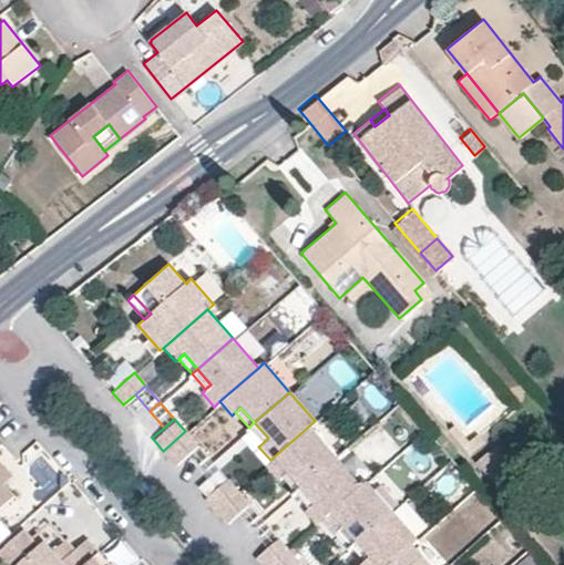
[(268,438),(254,422),(249,428),(263,443),(268,438)]
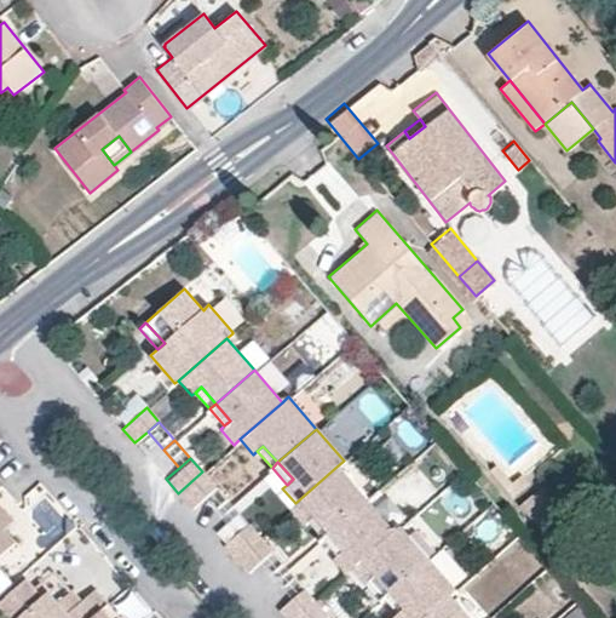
[(366,499),(337,467),(295,503),(288,509),(301,525),(306,521),(312,515),(327,532),(366,499)]
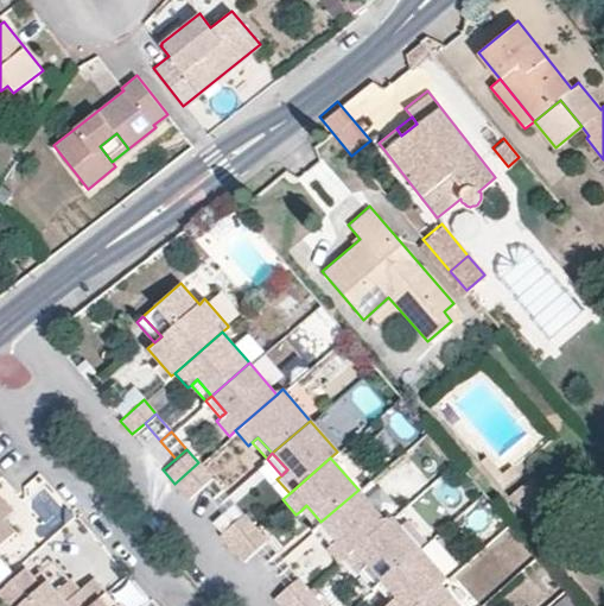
[(210,475),(198,462),(175,484),(186,497),(198,486),(210,475)]
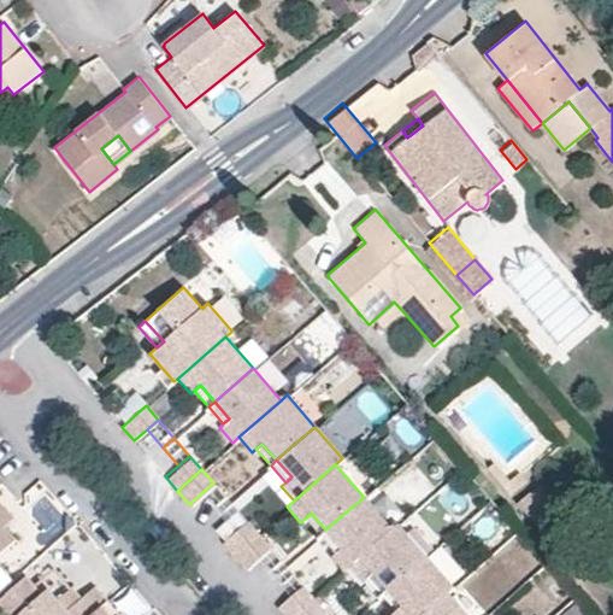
[(229,501),(213,482),(201,493),(217,511),(229,501)]
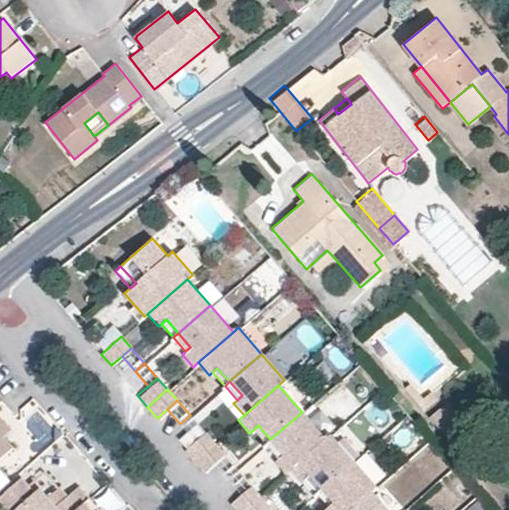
[(467,426),(444,400),(427,415),(450,441),(467,426)]
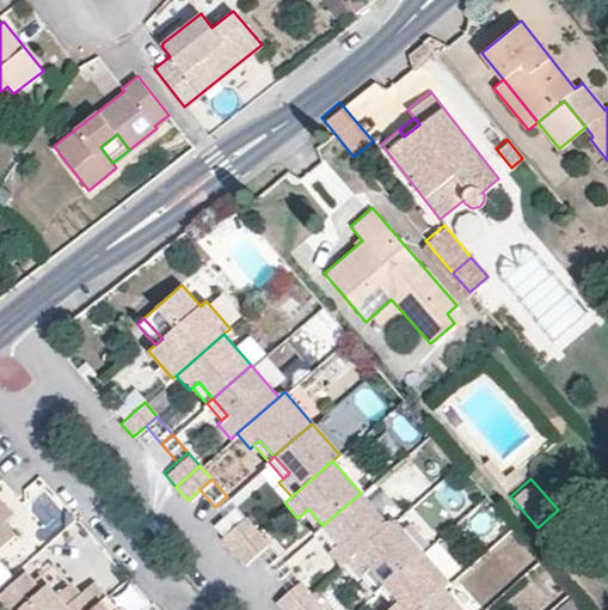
[(388,524),(361,493),(323,525),(337,542),(331,547),(326,550),(339,566),(347,560),(388,524)]
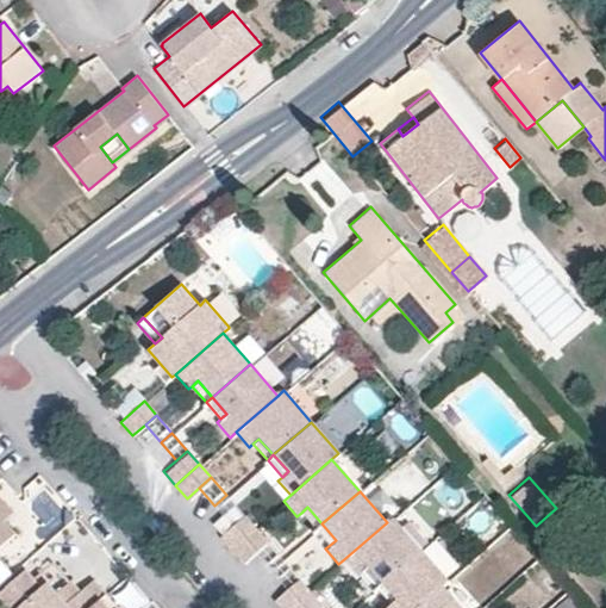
[(242,514),(226,495),(214,506),(231,523),(242,514)]
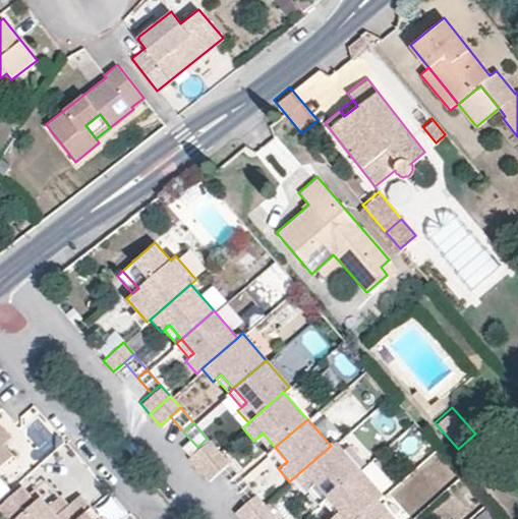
[(2,444),(0,441),(0,431),(3,428),(0,425),(0,464),(12,454),(2,444)]
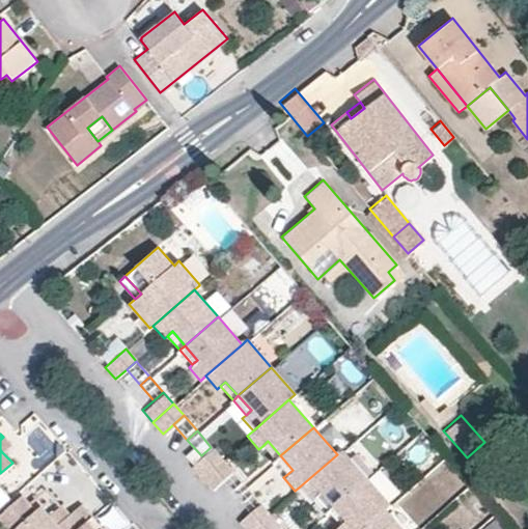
[(3,437),(0,440),(0,449),(2,452),(10,445),(3,437)]
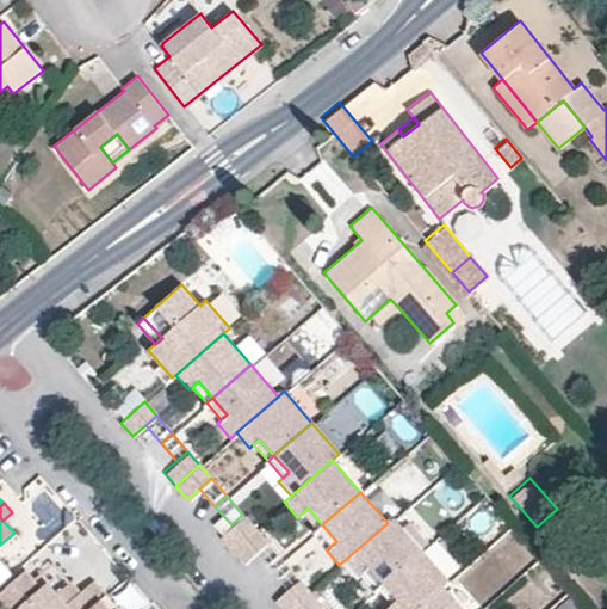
[(322,524),(308,508),(302,514),(316,530),(322,524)]
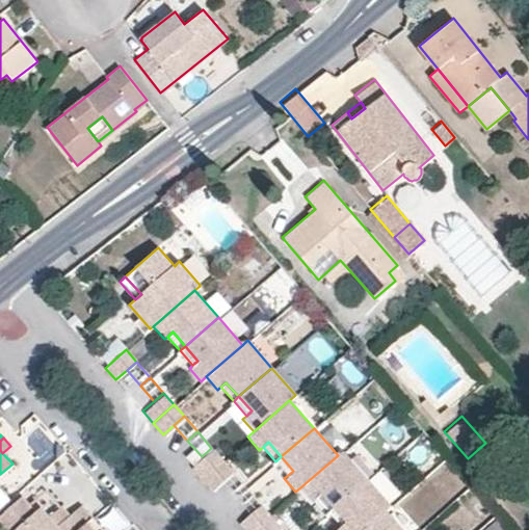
[(221,459),(211,448),(202,456),(190,466),(201,477),(221,459)]
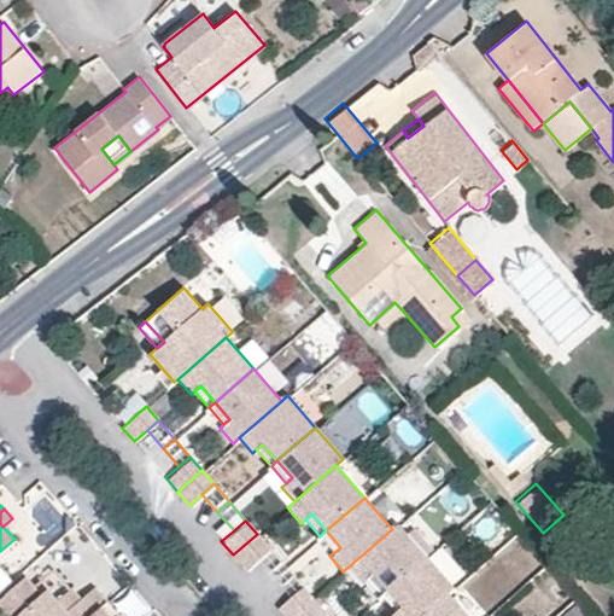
[(426,555),(398,523),(392,529),(350,565),(363,581),(368,576),(374,571),(389,588),(426,555)]
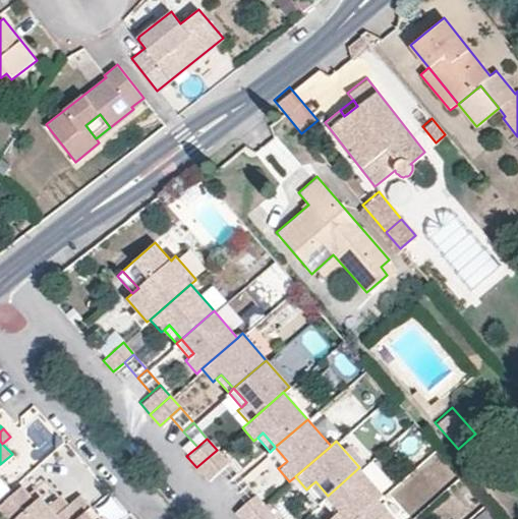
[(287,461),(275,447),(270,452),(282,465),(287,461)]
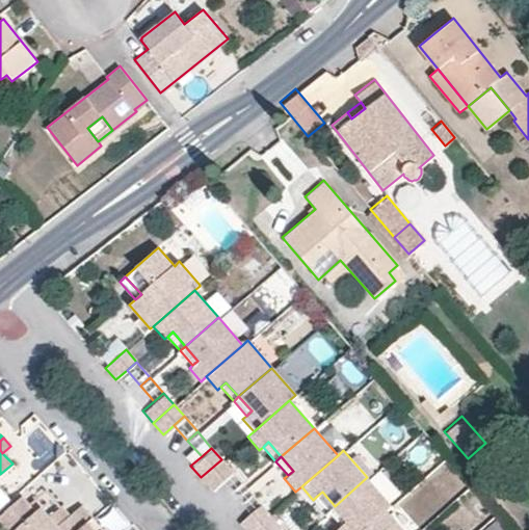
[(232,471),(221,459),(201,477),(211,488),(221,479),(232,471)]
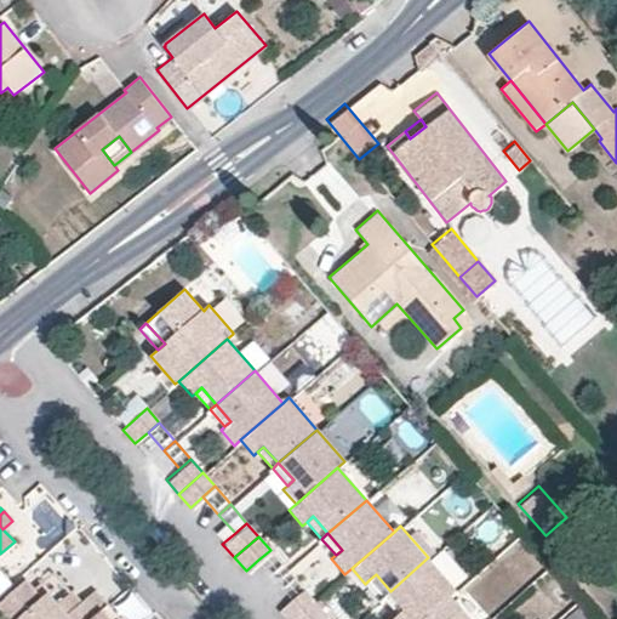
[(286,568),(270,550),(258,560),(274,579),(286,568)]
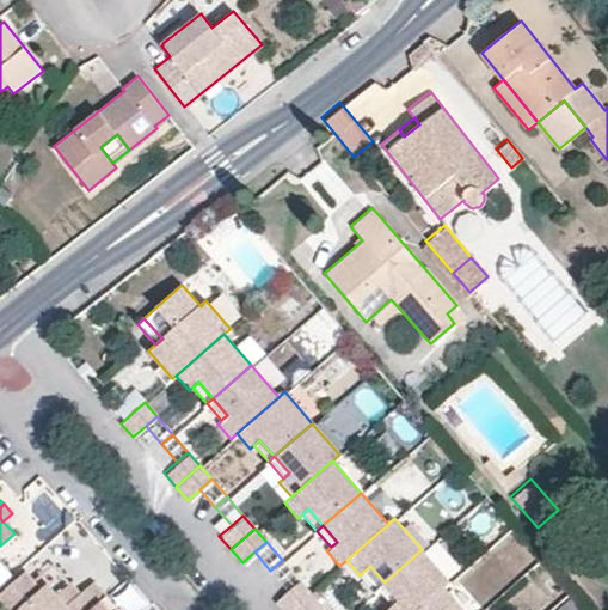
[(450,581),(422,549),(385,583),(399,599),(393,604),(388,608),(391,609),(417,609),(443,586),(450,581)]
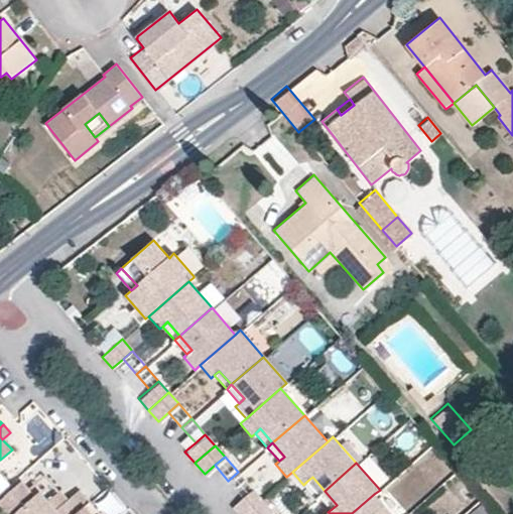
[(252,488),(238,472),(228,481),(242,496),(252,488)]
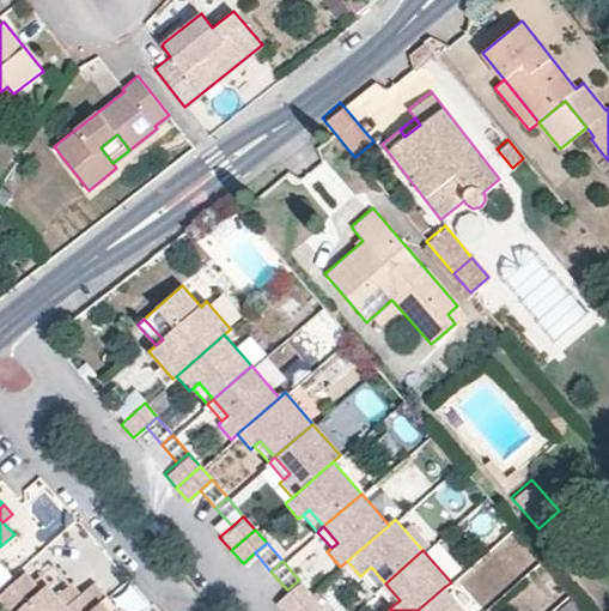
[(385,584),(371,567),(365,572),(379,588),(385,584)]
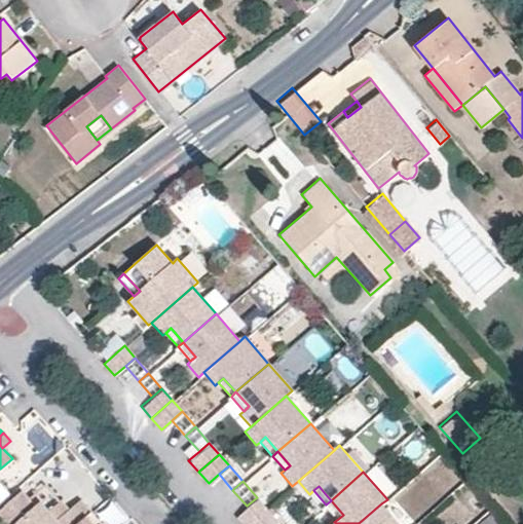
[(47,510),(40,501),(33,508),(19,491),(0,507),(0,513),(5,519),(8,523),(75,523),(85,516),(90,511),(79,497),(68,509),(63,512),(54,503),(47,510)]
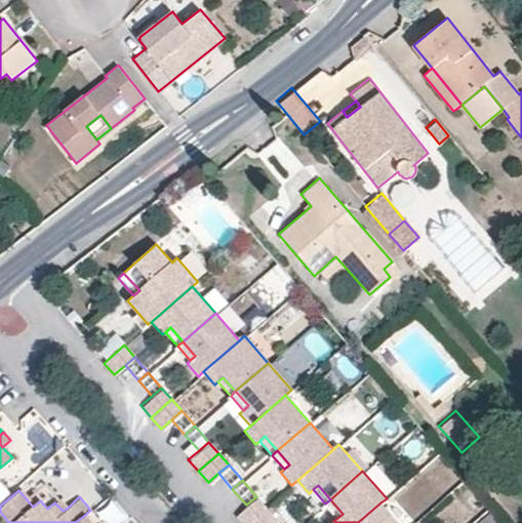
[(247,522),(266,508),(256,496),(246,505),(235,515),(242,522),(247,522)]
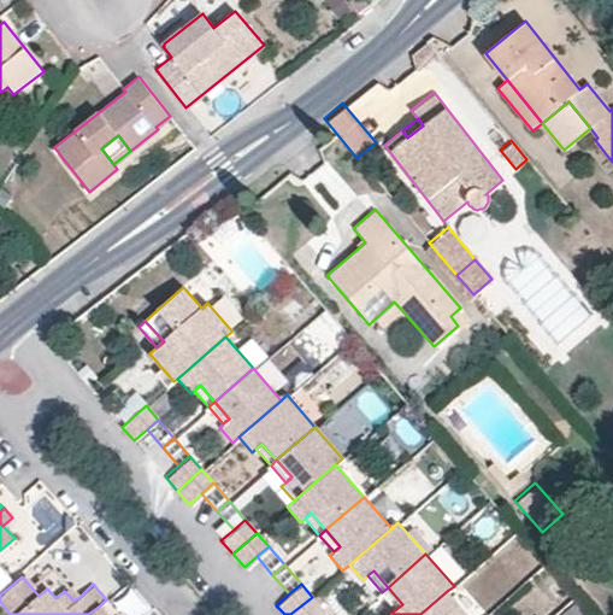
[(80,597),(69,586),(64,591),(74,601),(80,597)]
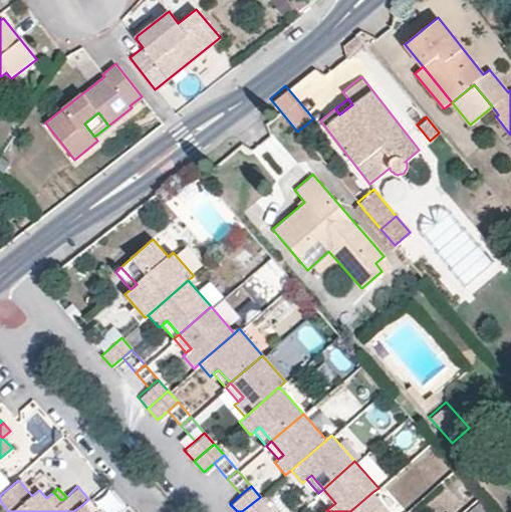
[(335,503),(323,489),(318,493),(330,507),(335,503)]
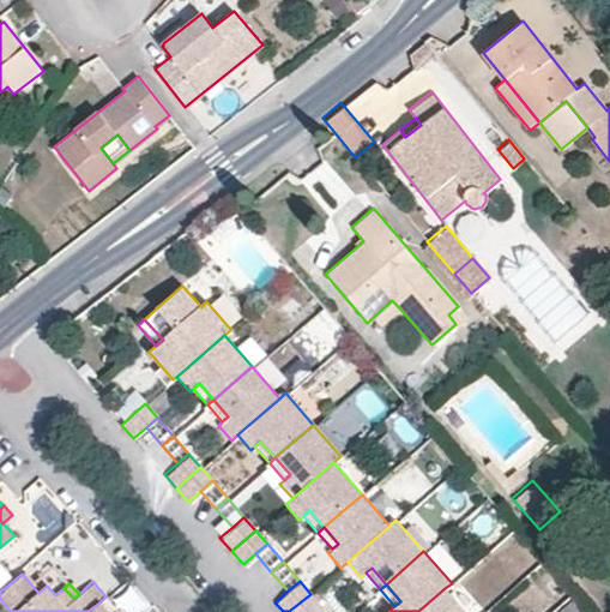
[(465,611),(445,588),(418,611),(465,611)]
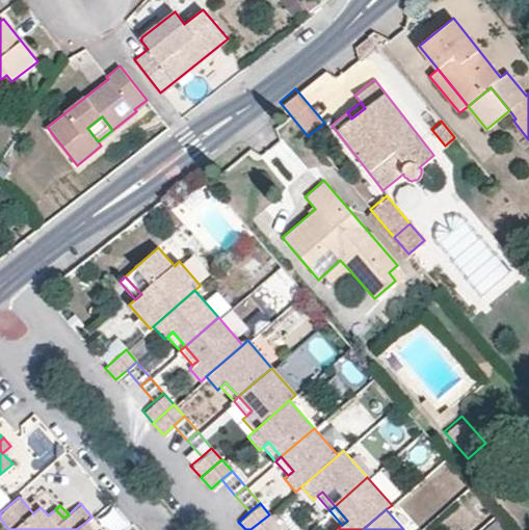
[(274,529),(280,526),(269,514),(250,529),(274,529)]
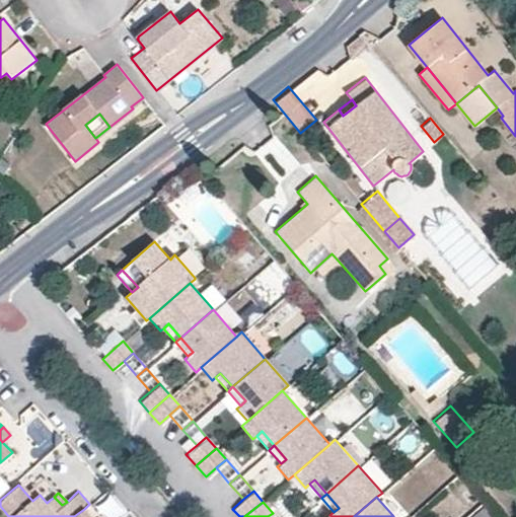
[(98,516),(99,516),(89,504),(84,509),(74,516),(98,516)]
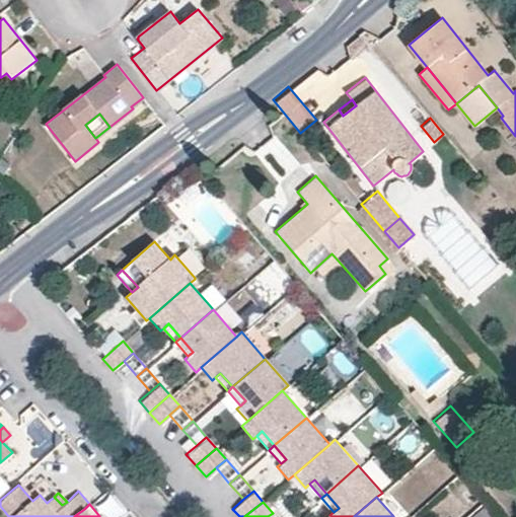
[(488,516),(482,505),(466,514),(467,516),(488,516)]
